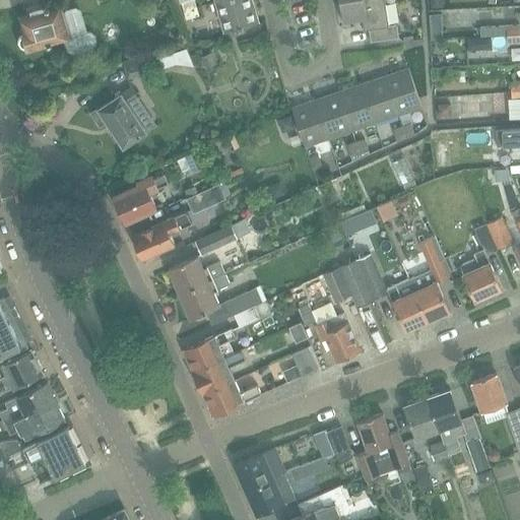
[(194,0),(187,0),(181,2),(184,11),(196,7),(194,0)]
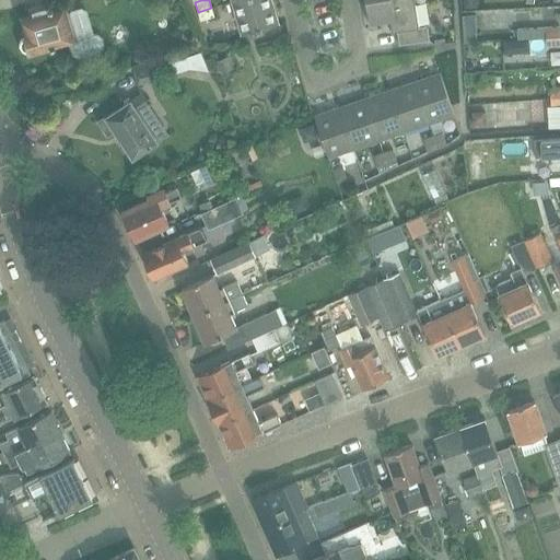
[(271,0),(237,0),(232,2),(218,7),(226,41),(279,25),(271,0)]
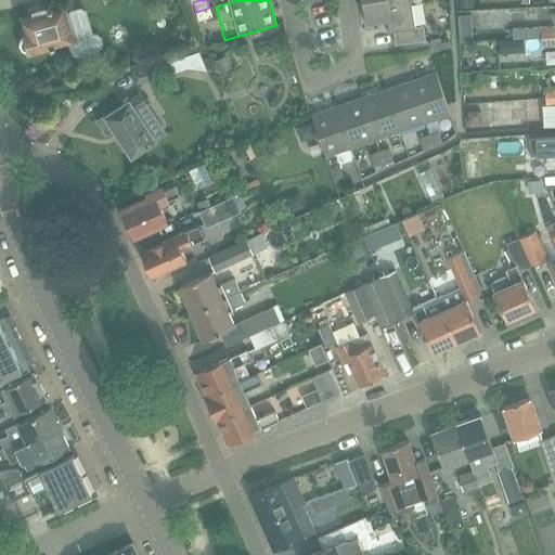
[(410,0),(362,0),(366,25),(386,22),(388,34),(394,33),(396,46),(426,40),(424,26),(415,27),(410,0)]
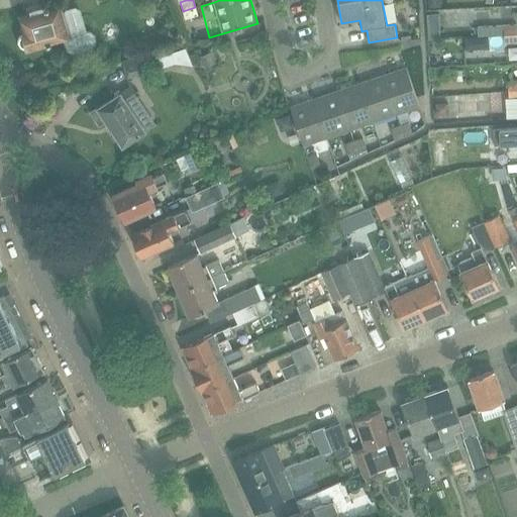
[(47,43),(65,38),(69,49),(73,52),(89,46),(93,44),(95,39),(94,34),(90,32),(85,32),(80,15),(75,17),(73,9),(63,12),(60,2),(48,6),(47,6),(29,11),(30,14),(20,17),(24,29),(22,29),(23,34),(21,35),(20,37),(19,40),(19,42),(20,45),(21,46),(23,47),(25,48),(27,47),(46,42),(47,43)]
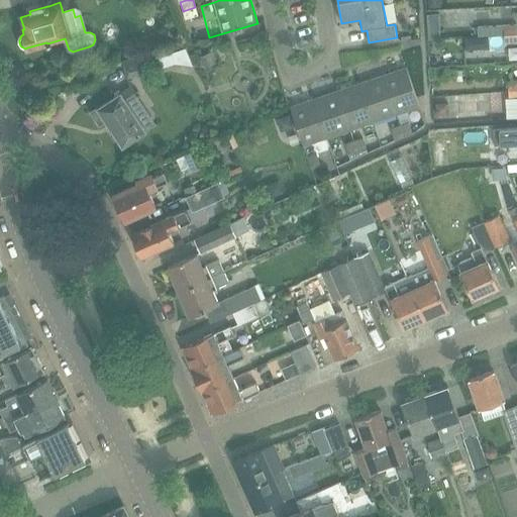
[(198,16),(195,7),(183,11),(186,19),(198,16)]
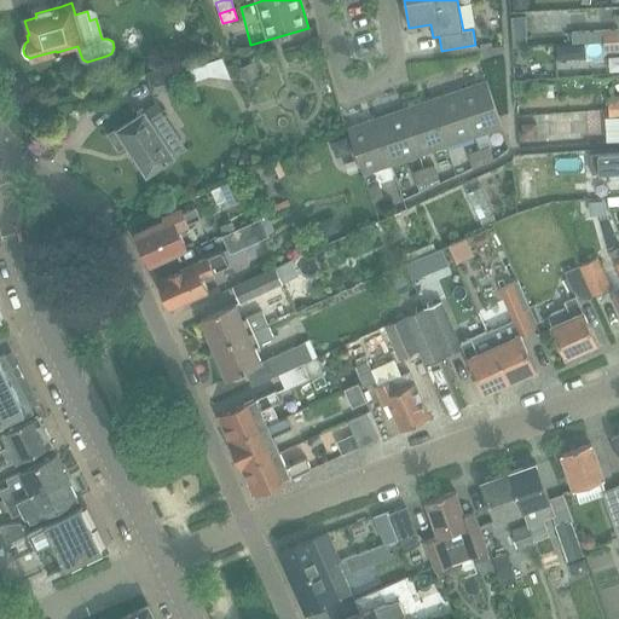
[(593,22),(594,33),(618,30),(618,27),(618,19),(593,22)]
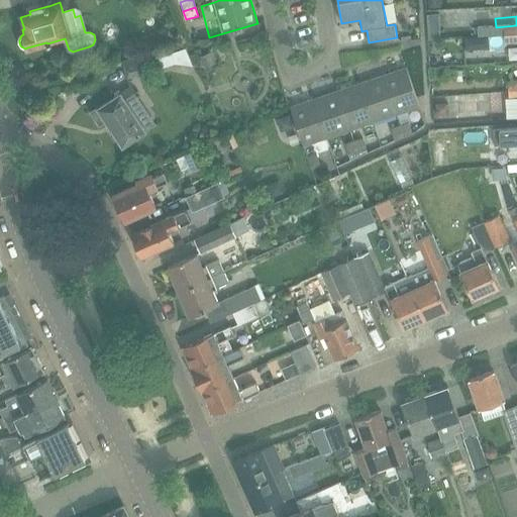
[(480,53),(516,53),(516,38),(479,38),(480,53)]
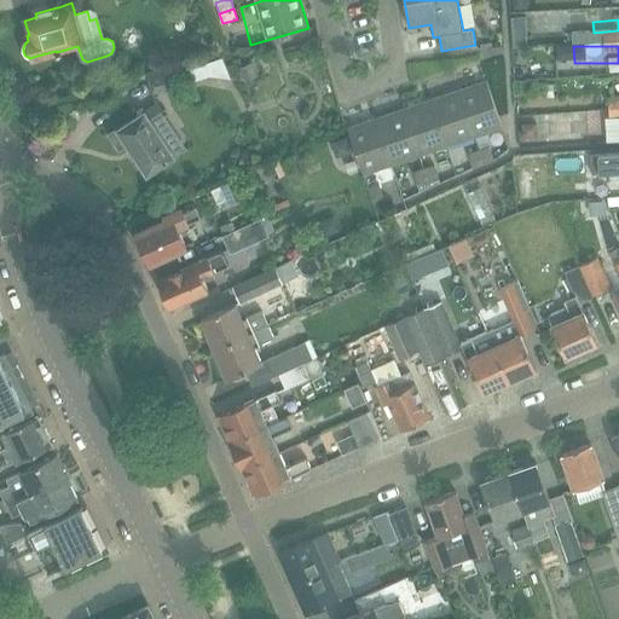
[(148,79),(151,93),(177,88),(173,74),(148,79)]
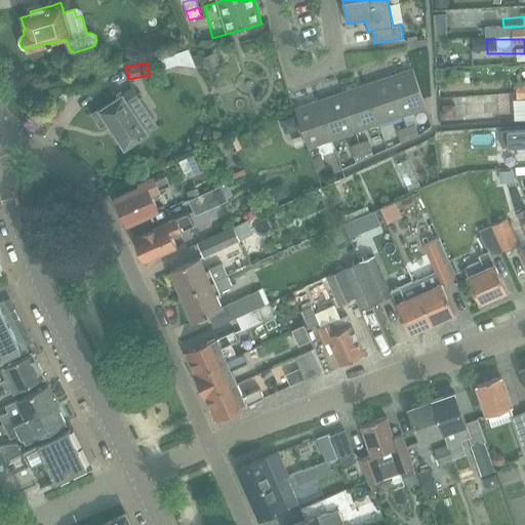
[(413,70),(390,77),(402,116),(426,108),(413,70)]
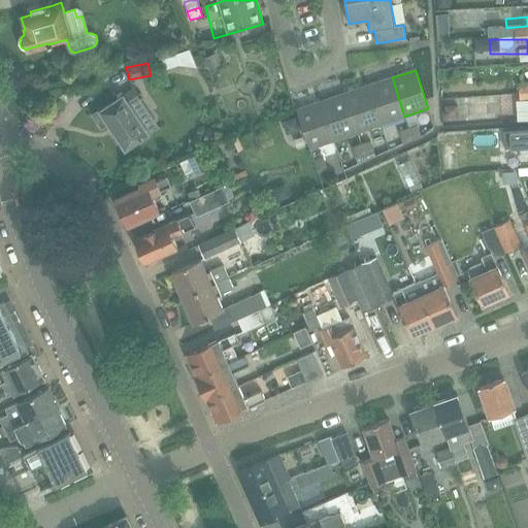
[(392,77),(368,86),(381,125),(404,117),(392,77)]
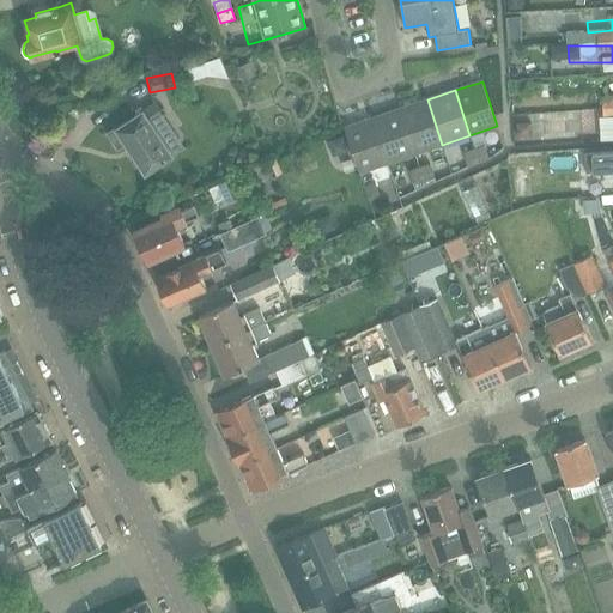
[(428,99),(400,109),(414,155),(442,145),(428,99)]
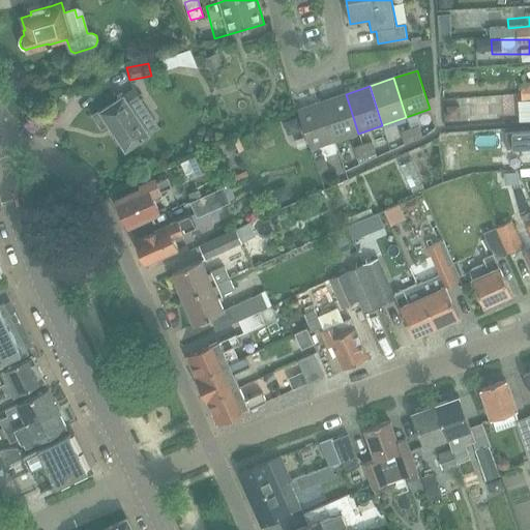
[(124,95),(111,104),(93,115),(101,128),(109,124),(125,150),(150,135),(131,107),(141,99),(135,89),(124,95)]
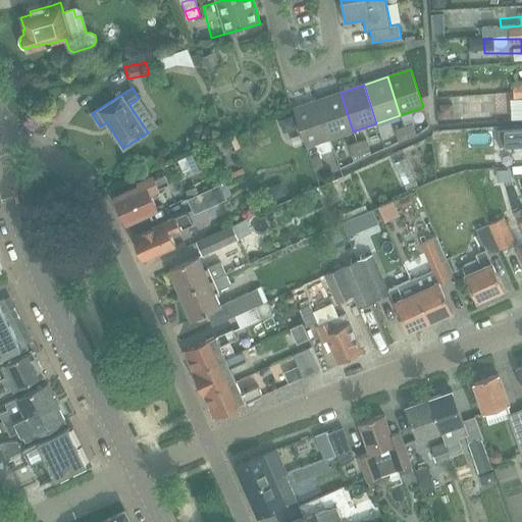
[(341,93),(317,101),(329,140),(353,132),(341,93)]
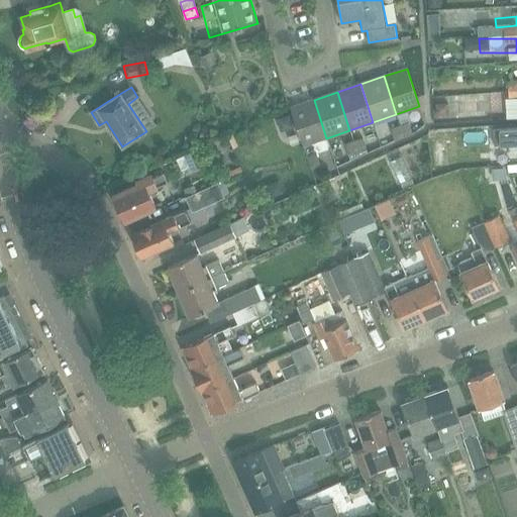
[(464,111),(464,93),(450,93),(450,111),(464,111)]
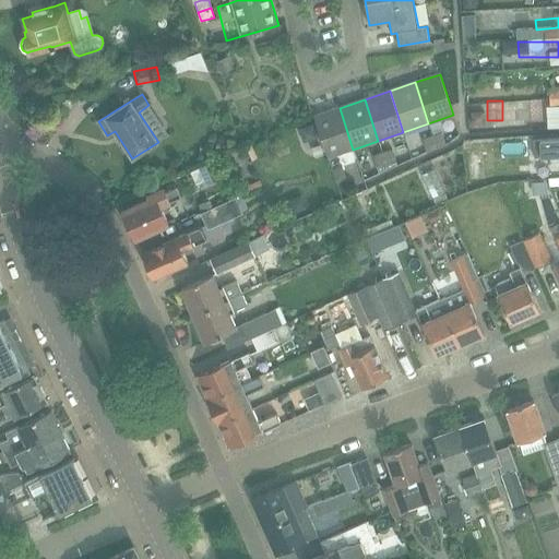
[(353,150),(340,108),(314,116),(328,157),(353,150)]
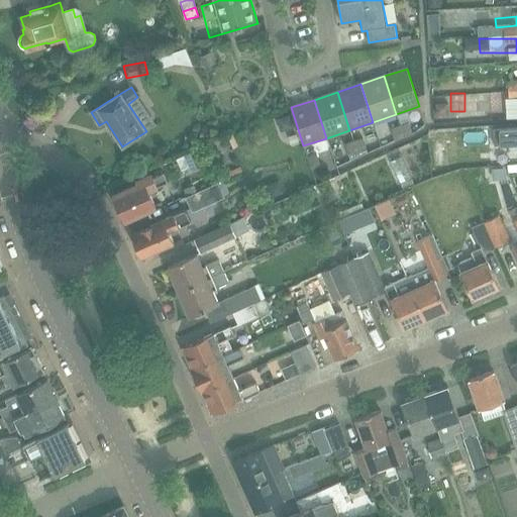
[(409,123),(400,126),(404,137),(413,134),(409,123)]
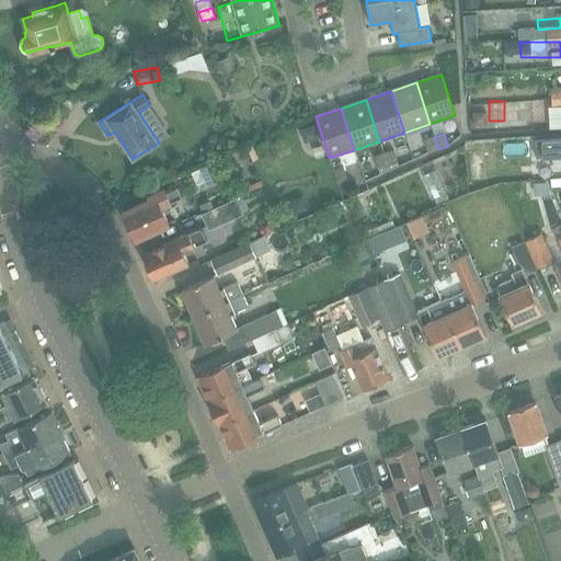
[(438,149),(434,137),(424,140),(428,152),(438,149)]
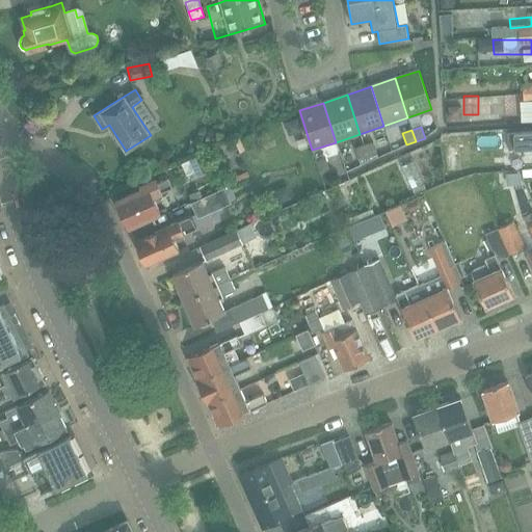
[(531,132),(514,134),(507,134),(508,151),(531,149),(531,132)]
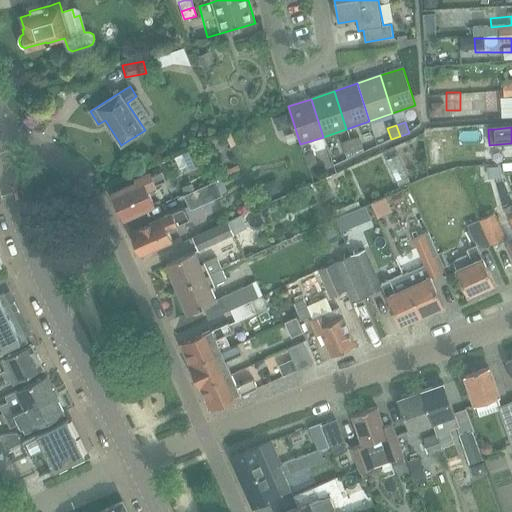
[(359,137),(350,140),(354,151),(363,148),(359,137)]
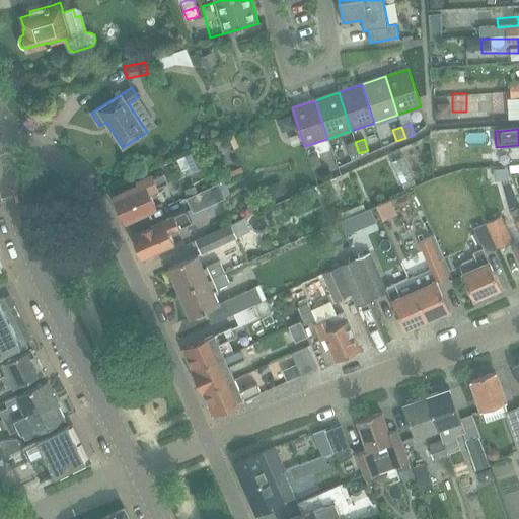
[(359,153),(355,142),(347,145),(350,156),(359,153)]
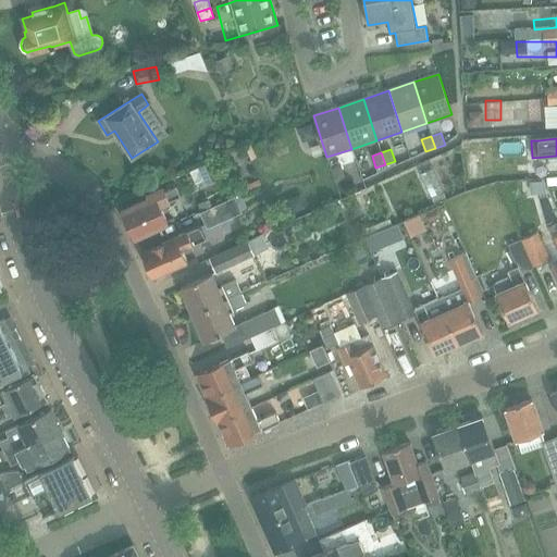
[(331,170),(335,182),(345,178),(341,166),(331,170)]
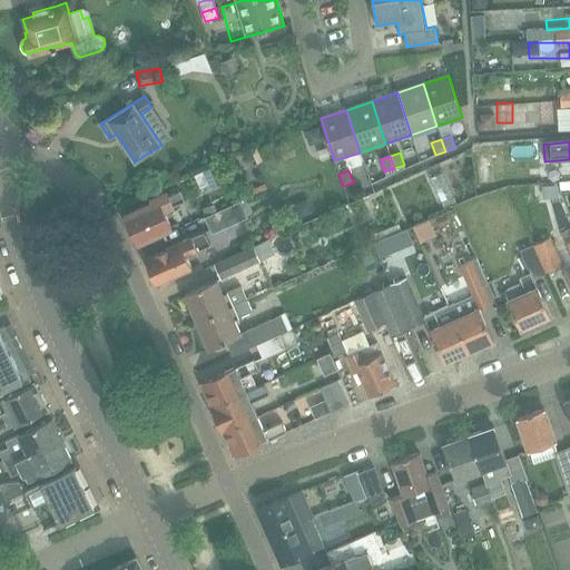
[(151,204),(125,216),(137,243),(170,227),(164,210),(184,202),(179,192),(167,197),(166,194),(150,200),(151,204)]
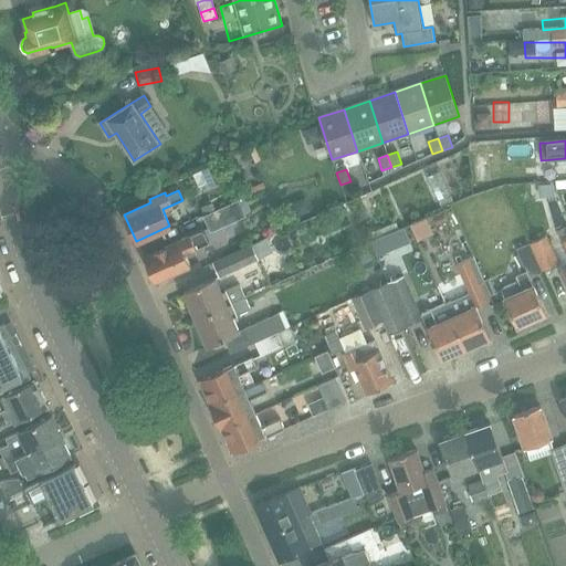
[(143,257),(155,283),(190,268),(184,253),(208,242),(202,230),(143,257)]
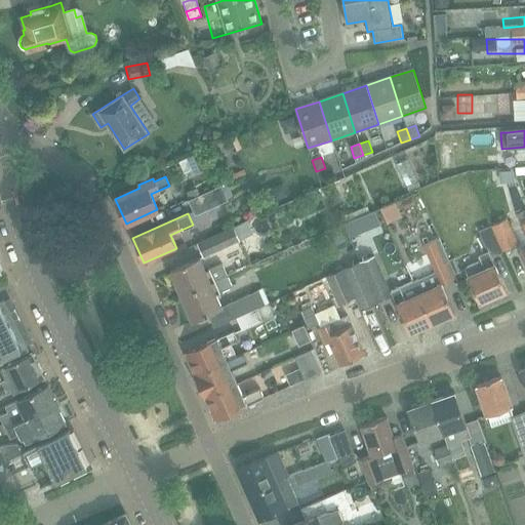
[(508,220),(491,228),(502,253),(519,246),(508,220)]
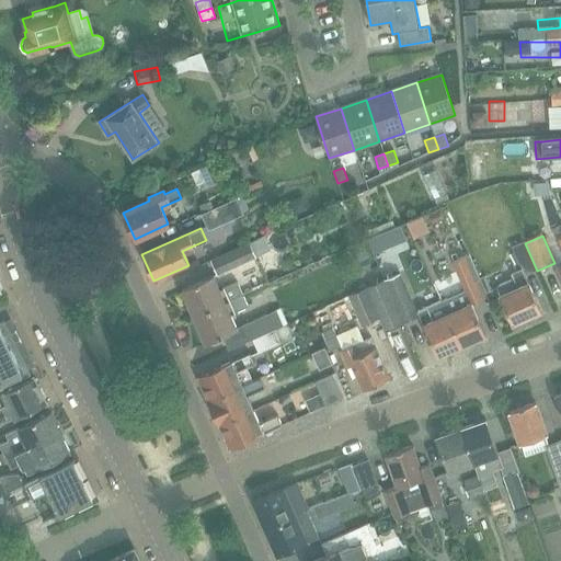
[(210,261),(217,274),(254,258),(249,243),(210,261)]
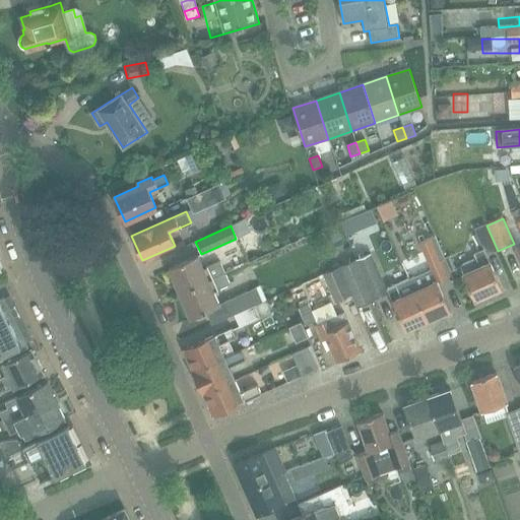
[(476,259),(461,265),(464,273),(463,274),(465,277),(475,301),(501,288),(496,277),(493,270),(486,255),(498,251),(486,225),(474,231),(482,250),(474,253),(476,259)]
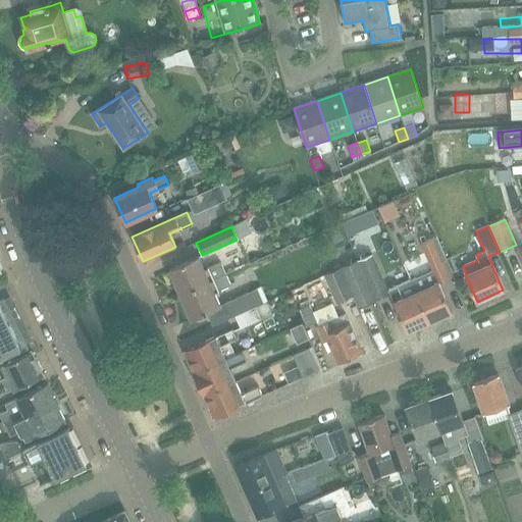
[(436,237),(422,244),(433,270),(439,283),(451,278),(442,262),(447,260),(436,237)]
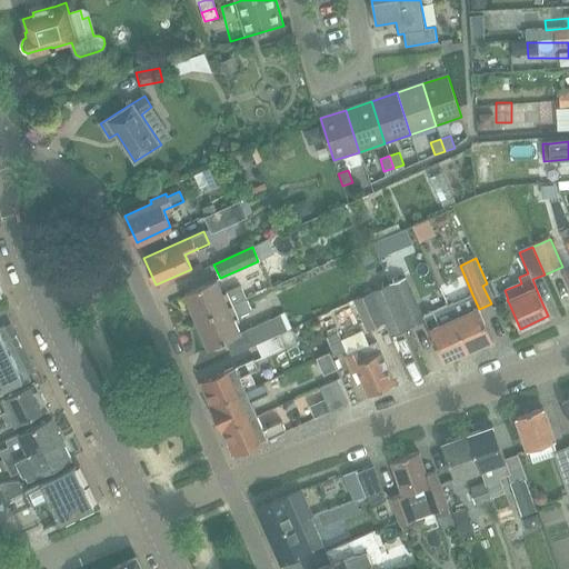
[(485,270),(488,281),(505,278),(502,267),(485,270)]
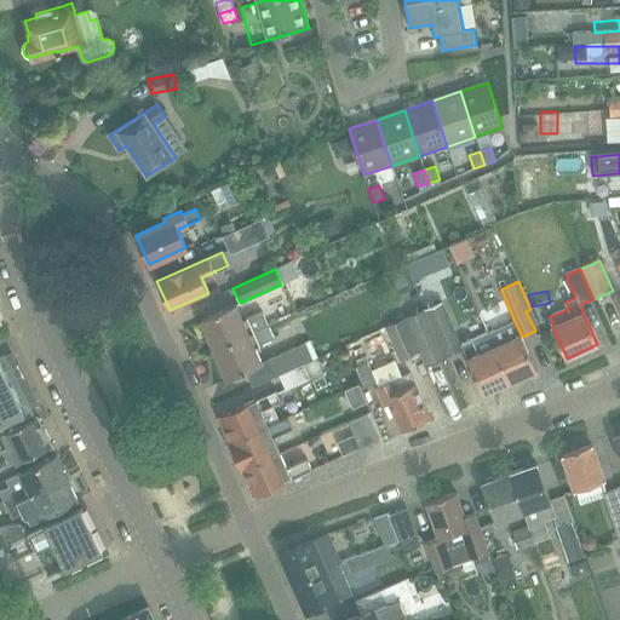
[(425,310),(445,355),(463,348),(461,345),(442,303),(425,310)]
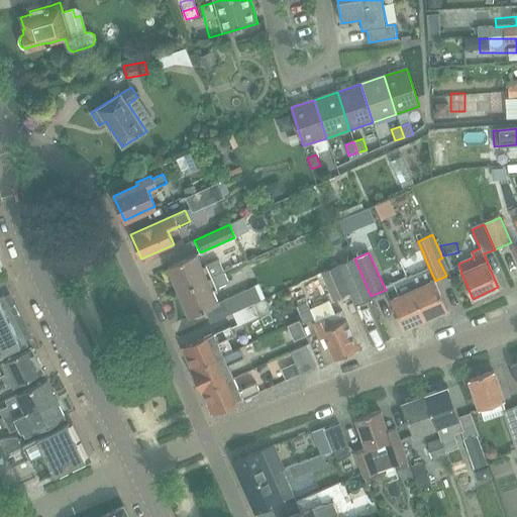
[(168,267),(179,292),(223,272),(218,260),(202,267),(196,254),(168,267)]
